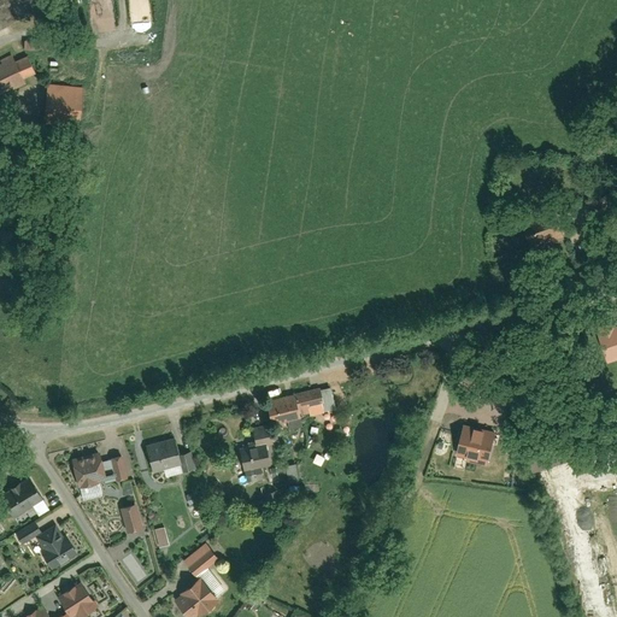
[(0,0),(0,28),(43,10),(39,0),(0,0)]
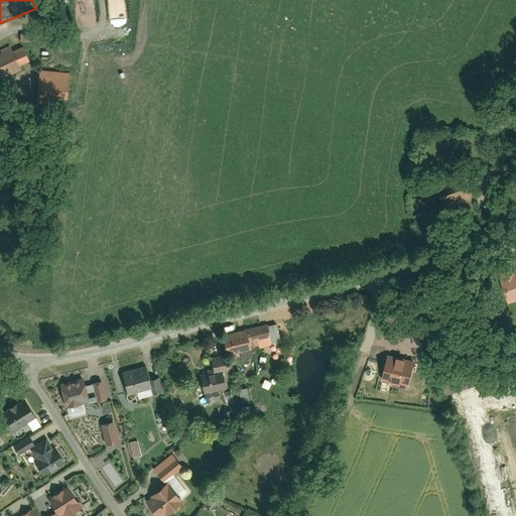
[(21,40),(43,40),(43,32),(21,32),(21,40)]
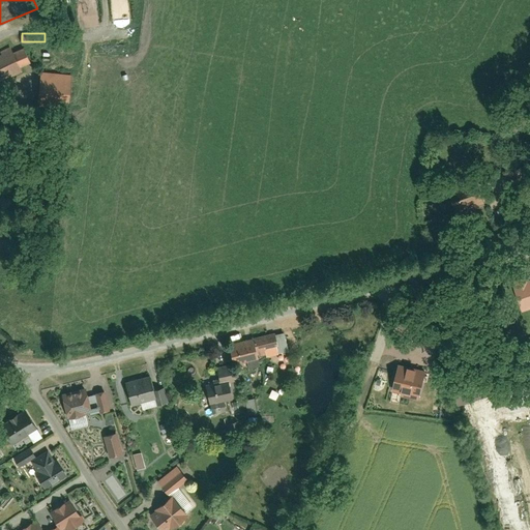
[(12,53),(0,58),(0,82),(22,72),(12,53)]
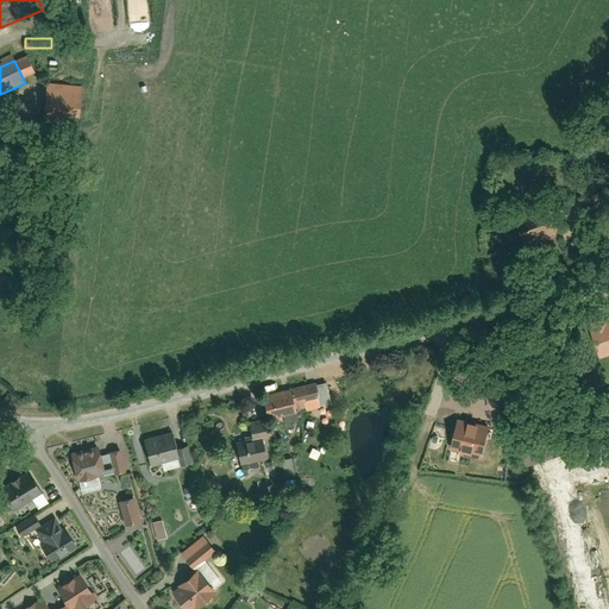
[(48,83),(44,124),(77,127),(82,87),(48,83)]
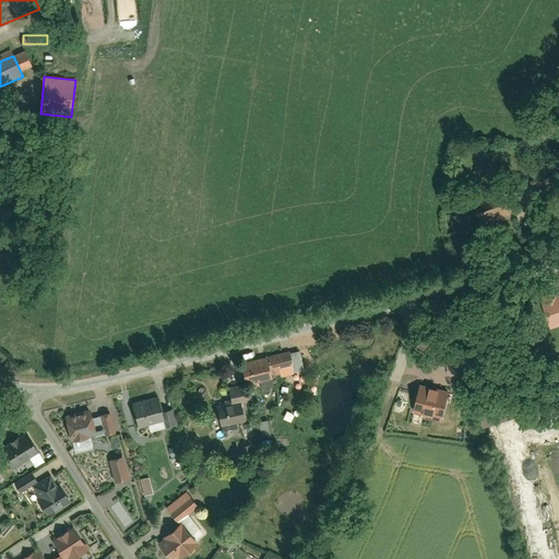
[(504,197),(474,207),(480,226),(511,216),(504,197)]
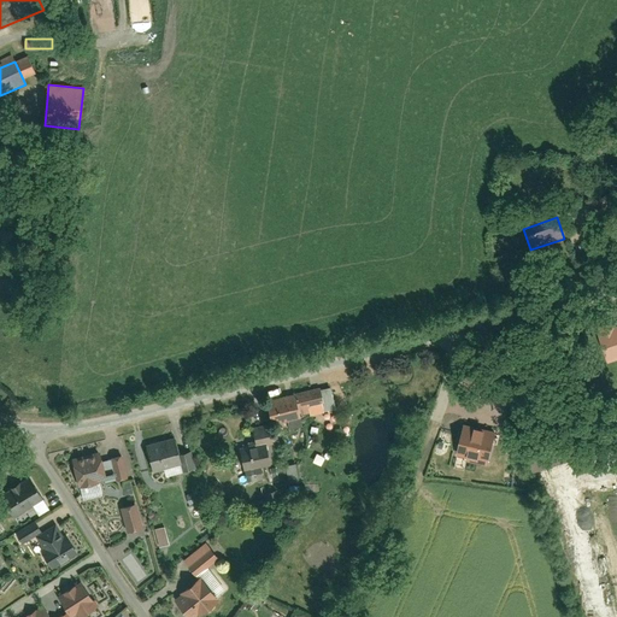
[(599,333),(597,334),(607,364),(616,360),(616,327),(616,328),(615,323),(598,329),(599,333)]
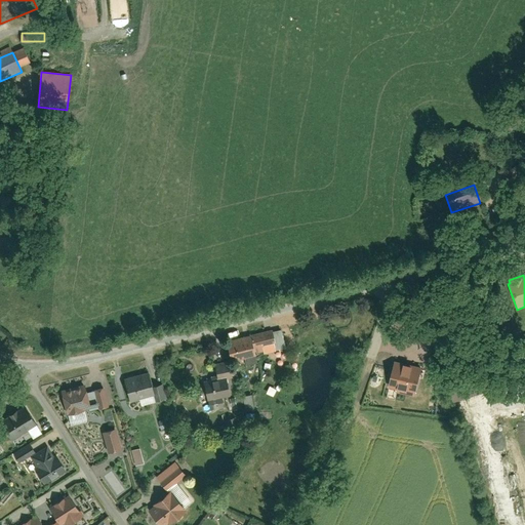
[(252,336),(228,342),(233,363),(257,357),(252,336)]
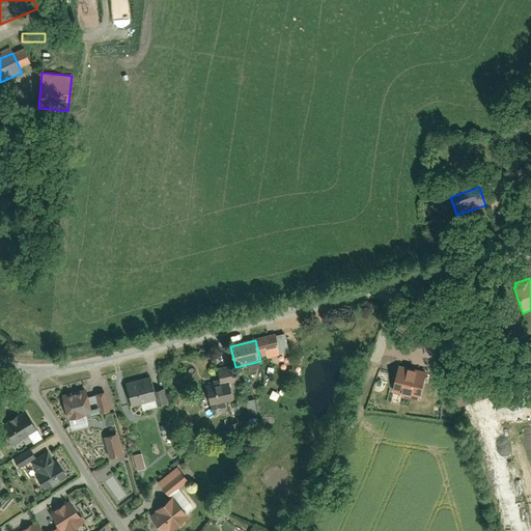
[(399,366),(392,394),(420,401),(427,373),(399,366)]
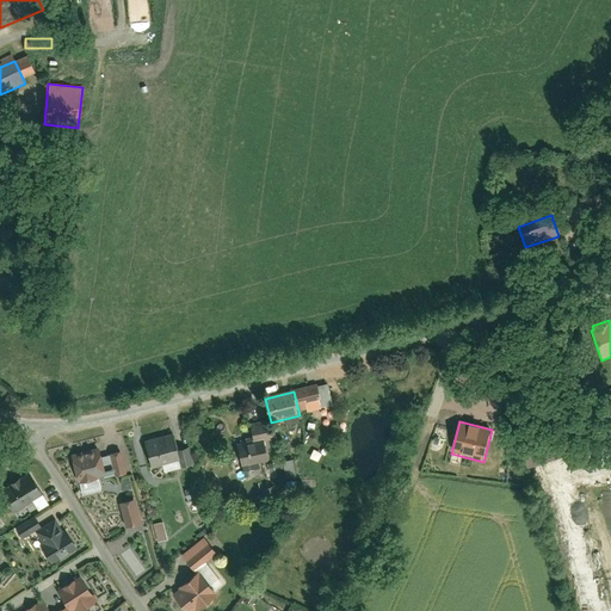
[(146,444),(153,469),(181,461),(174,436),(146,444)]
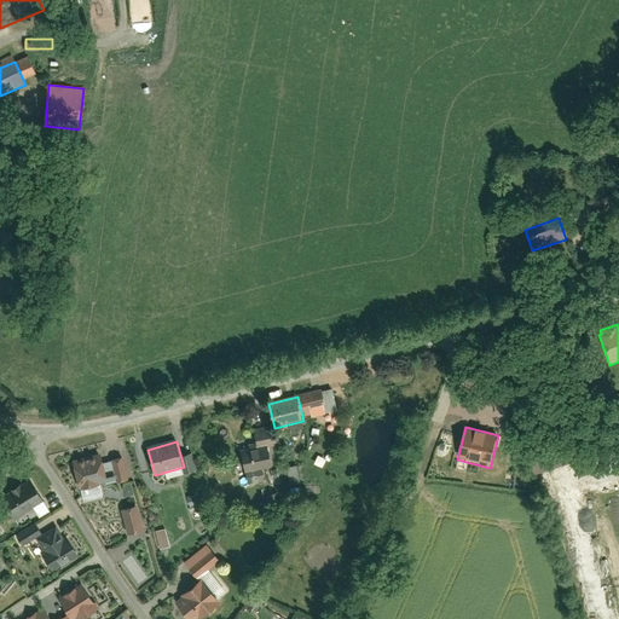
[(241,451),(246,474),(273,468),(267,445),(241,451)]
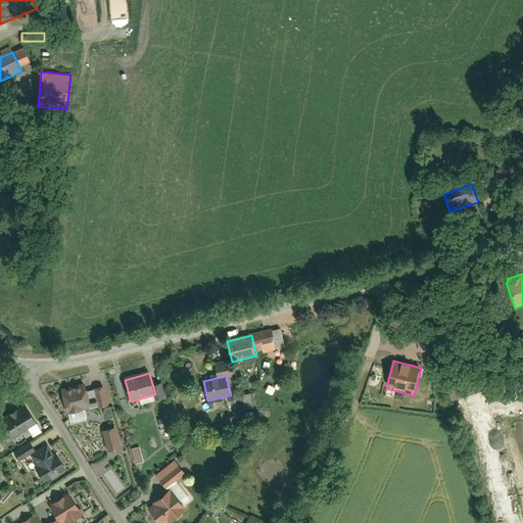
[(86,384),(62,390),(67,414),(92,408),(86,384)]
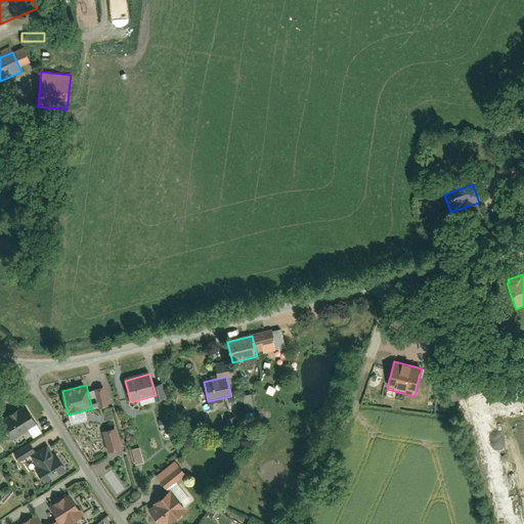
[(247,409),(255,408),(253,393),(245,394),(247,409)]
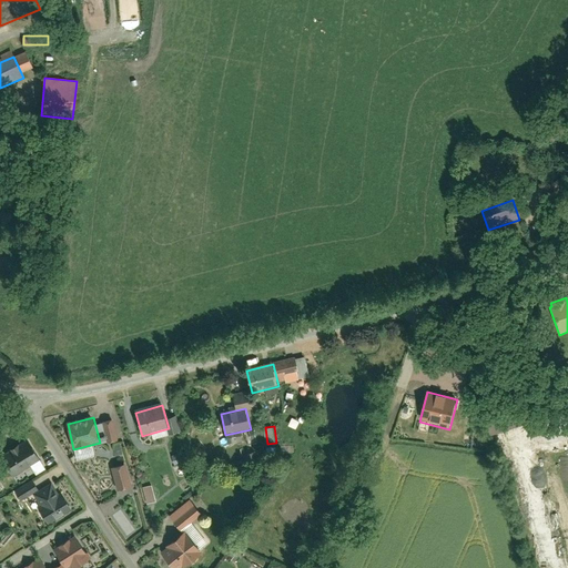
[(28,439),(1,457),(14,478),(42,460),(28,439)]
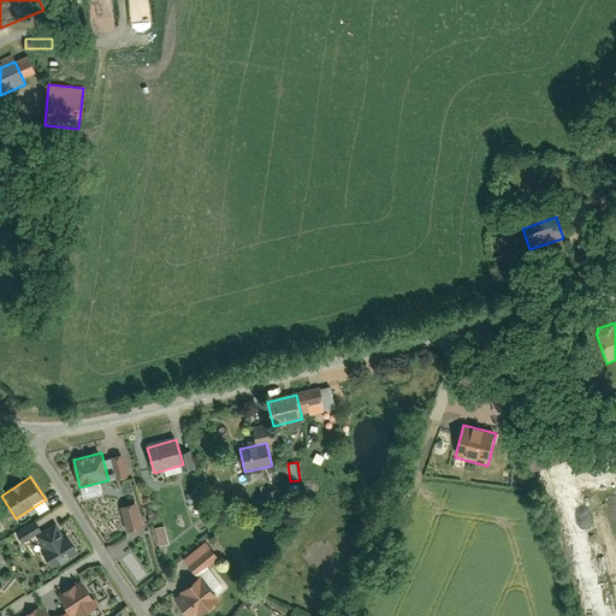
[(137,504),(120,509),(128,534),(144,529),(137,504)]
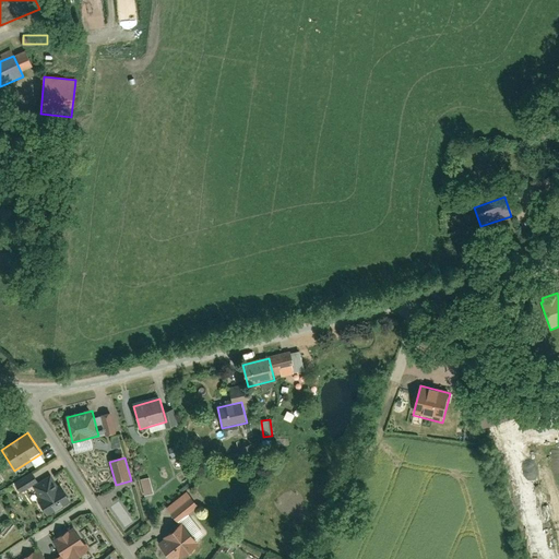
[(51,476),(31,488),(45,511),(69,497),(60,483),(56,485),(51,476)]
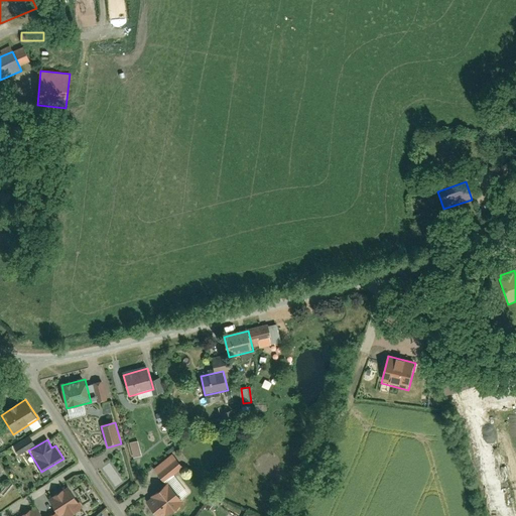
[(134,457),(143,455),(139,439),(130,441),(134,457)]
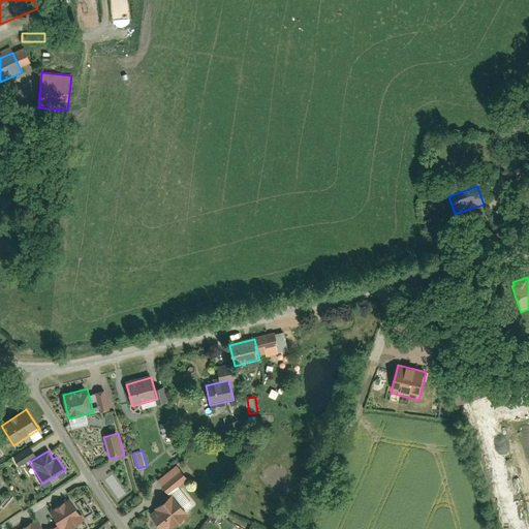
[(164,479),(173,491),(189,478),(181,467),(164,479)]
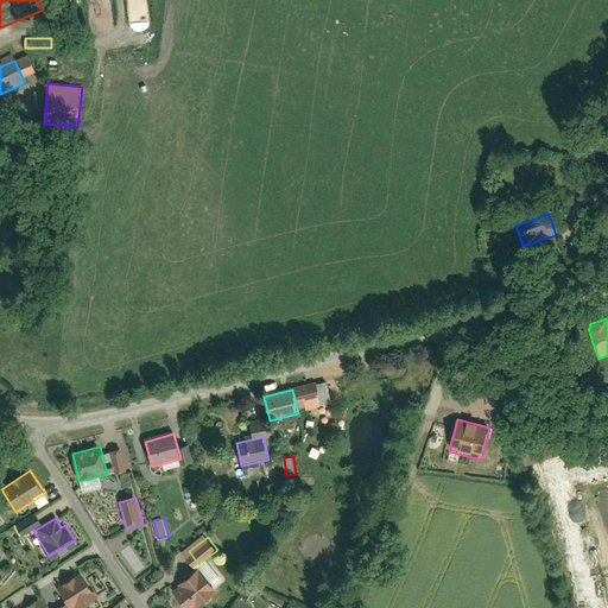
[(198,570),(172,593),(185,607),(196,607),(216,591),(198,570)]
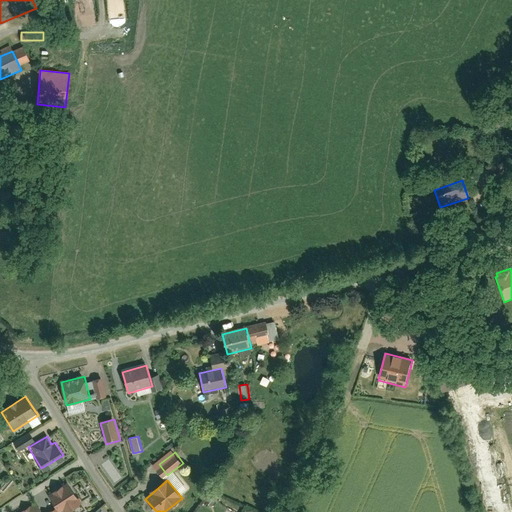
[(69,483),(49,497),(59,511),(63,511),(64,511),(71,511),(83,504),(69,483)]
